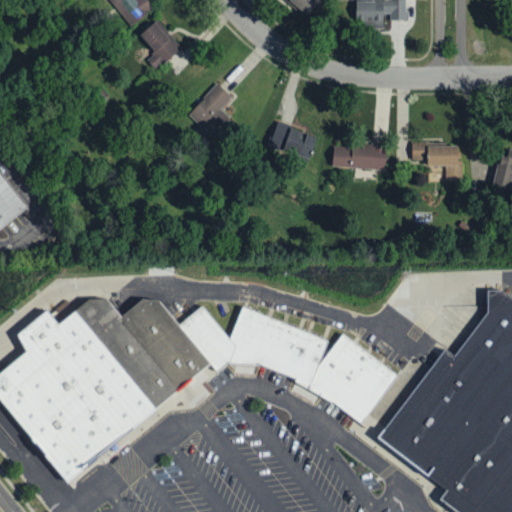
[(108,0),(115,8),(116,7),(131,25),(151,7),(145,0),(108,0)]
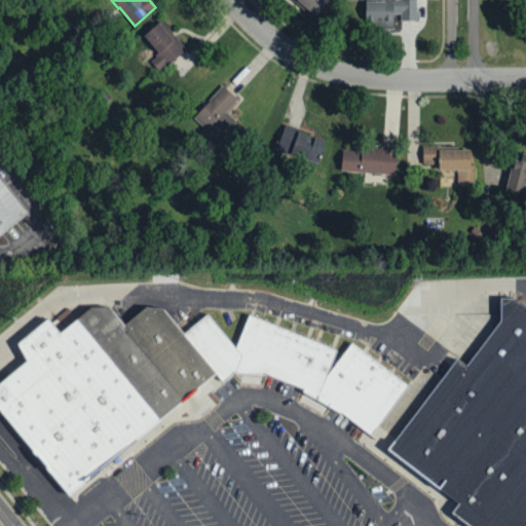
[(329,0),(292,0),(292,1),(315,20),(329,0)]
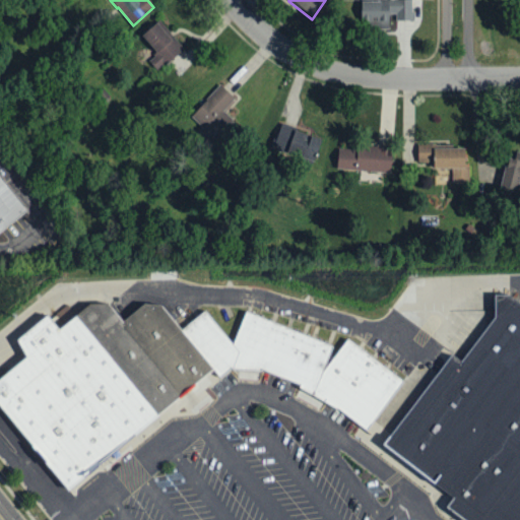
[(413,21),(412,0),(405,0),(361,1),(362,24),(371,24),(371,31),(397,31),(397,21),(413,21)]
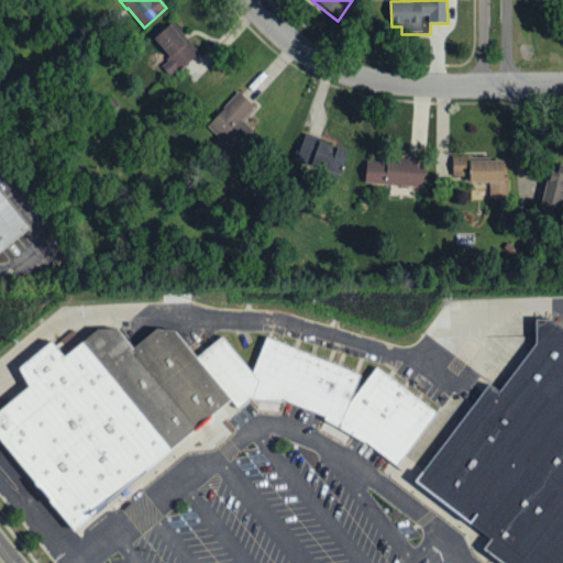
[(198,53),(170,23),(153,40),(169,58),(159,67),(170,78),(198,53)]
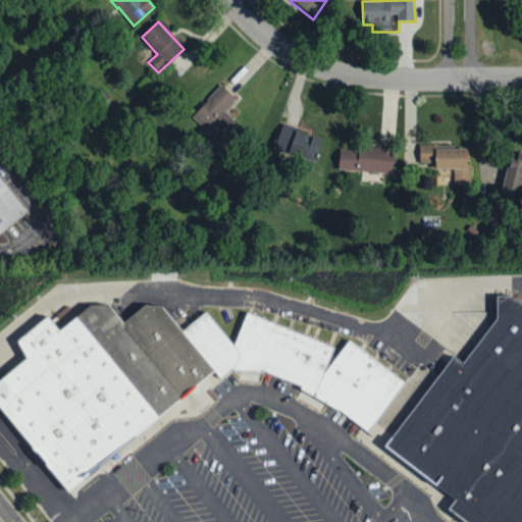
[(435,150),(435,145),(424,145),(424,164),(435,165),(435,170),(455,170),(454,186),(471,186),(471,166),(467,166),(467,150),(435,150)]
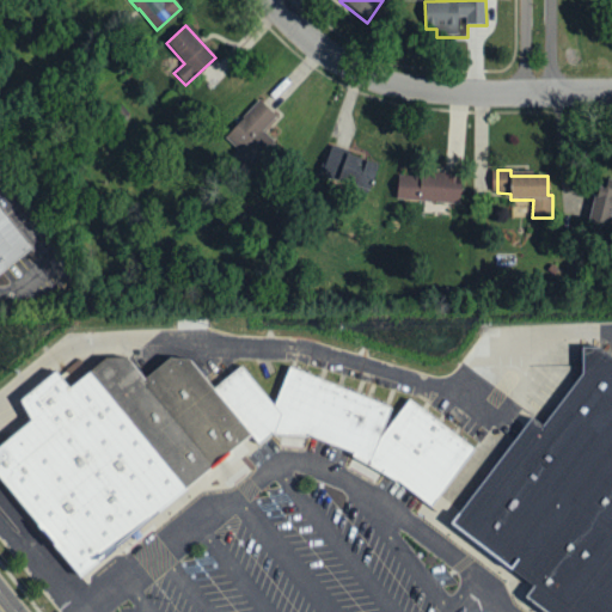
[(397,201),(460,203),(461,176),(398,173),(397,201)]
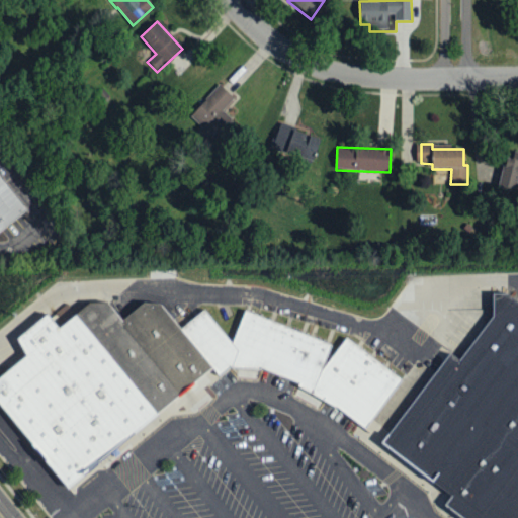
[(501,188),(517,190),(517,153),(506,151),(501,188)]
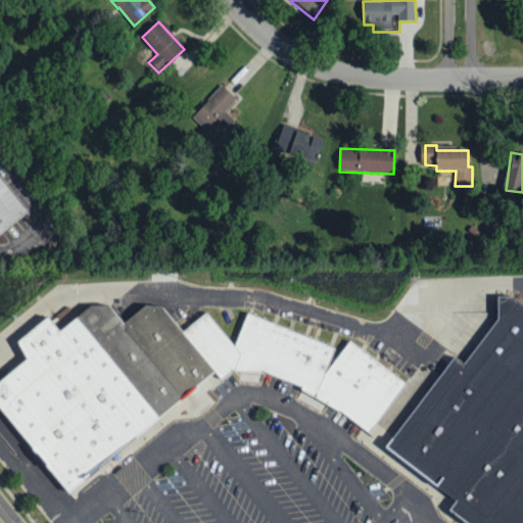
[(0,178),(27,210),(0,232),(0,178)]
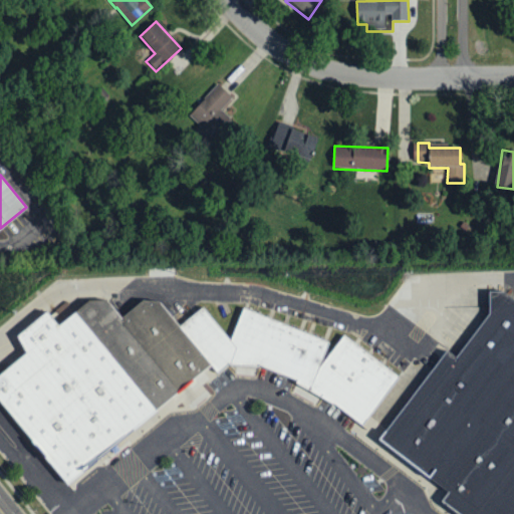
[(377,438),(446,349),(457,356),(491,311),(491,288),(505,290),(513,296),(513,513),(462,513),(442,499),(450,490),(377,438)]
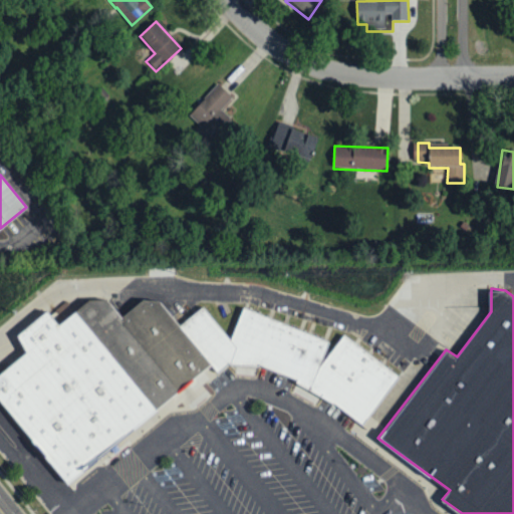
[(0,399),(0,371),(27,350),(17,334),(47,308),(59,322),(85,298),(106,296),(122,314),(143,297),(161,299),(182,323),(203,304),(230,338),(243,306),(328,341),(321,362),(342,334),(400,376),(362,425),(335,403),(309,390),(295,382),(296,378),(258,362),(256,365),(230,363),(219,372),(210,363),(68,483),(0,399)]
